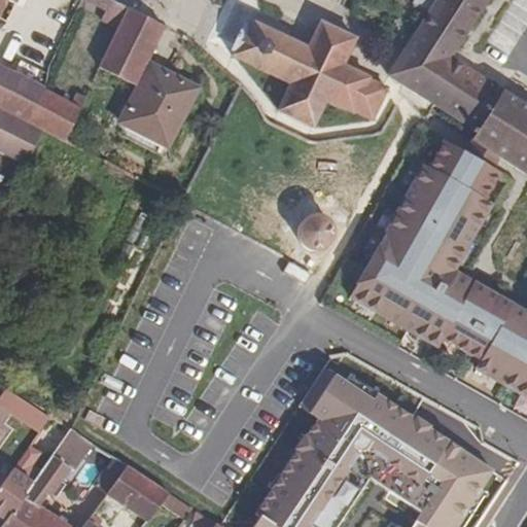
[(0,18),(8,22),(18,0),(0,0),(0,109),(27,123),(44,89),(0,64),(0,18)]
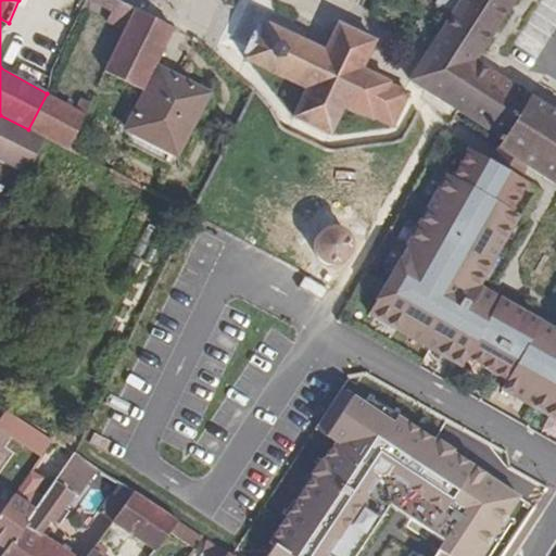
[(116,0),(86,0),(80,10),(122,30),(104,72),(143,91),(156,64),(175,29),(116,0)]
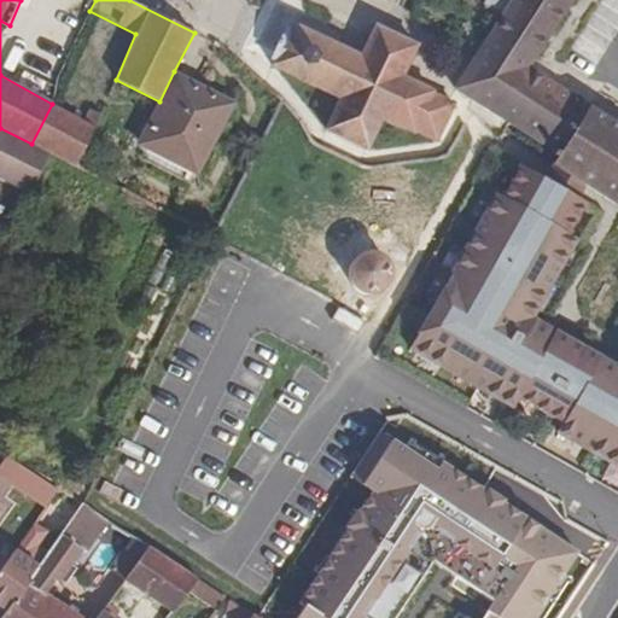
[(497,21),(453,91),(474,103),(536,141),(558,156),(552,165),(617,208),(617,126),(528,66),(569,0),(509,0),(502,13),(497,21)]
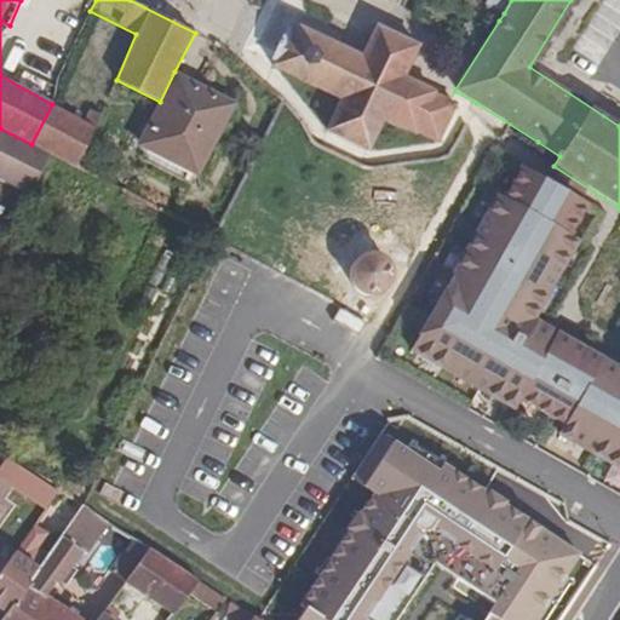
[(504,13),(511,0),(486,0),(484,4),(504,13)]
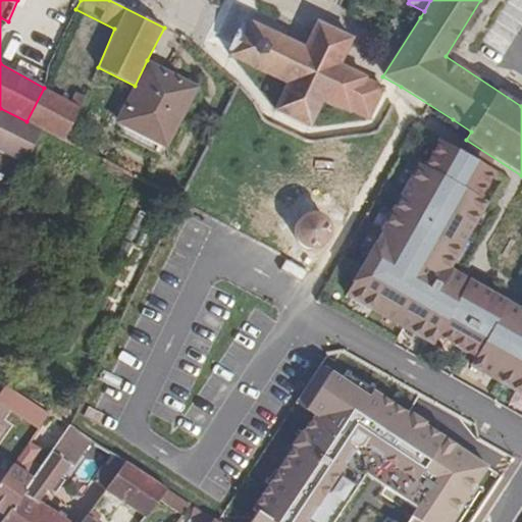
[(424,11),(408,3),(406,9),(420,17),(424,11)]
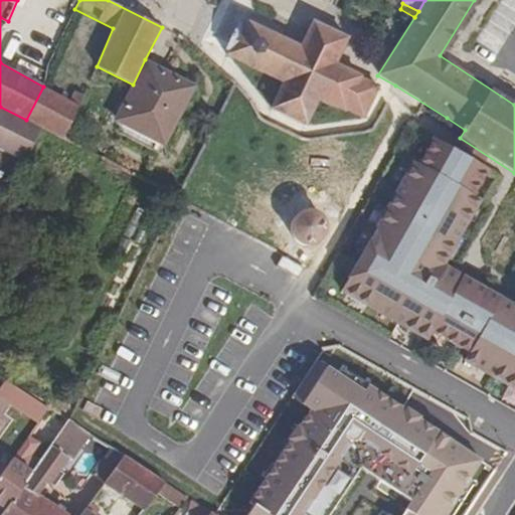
[(363,74),(338,62),(350,37),(313,19),(301,44),(246,19),(245,18),(242,24),(240,23),(227,50),(229,51),(227,56),(283,83),(270,109),(308,126),(320,101),(345,113),(347,110),(364,119),(381,86),(373,82),(361,77),(363,74)]
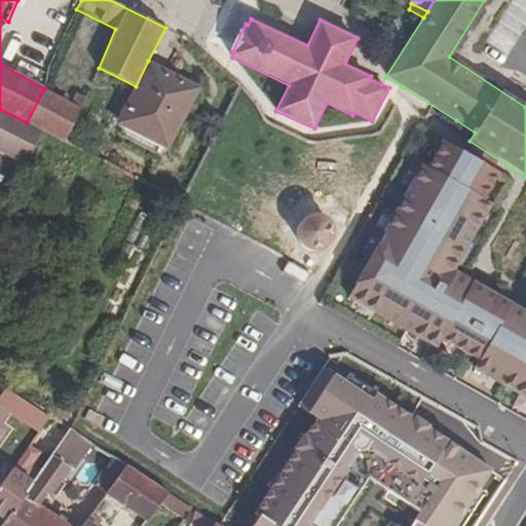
[(167,150),(200,87),(176,75),(148,61),(136,86),(117,123),(127,129),(123,137),(160,156),(164,149),(167,150)]
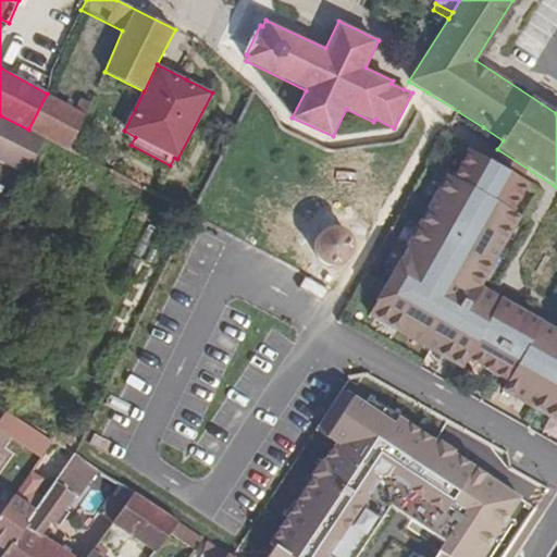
[(78,131),(90,103),(81,98),(76,108),(47,94),(28,130),(48,139),(69,150),(78,131)]
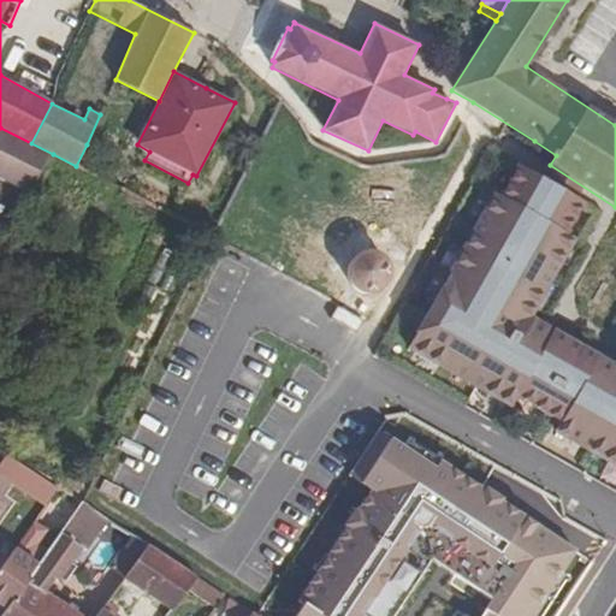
[(53,154),(31,143),(0,128),(0,179),(30,195),(53,154)]
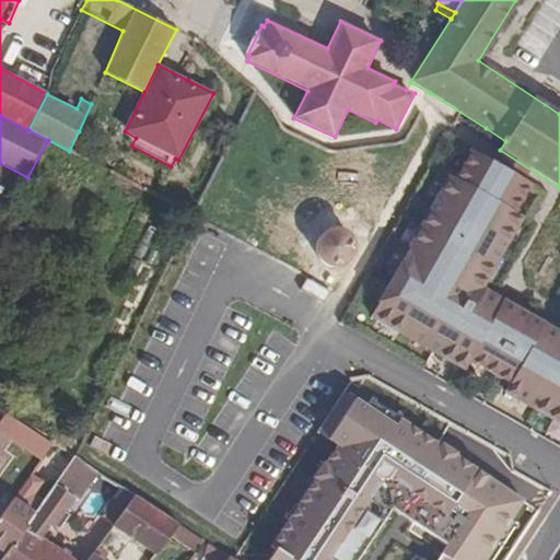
[(113,150),(79,131),(69,151),(98,166),(103,168),(113,150)]
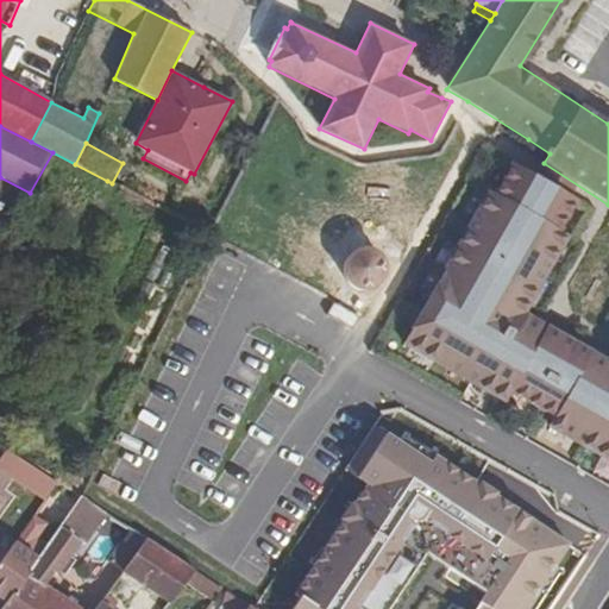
[(495,158),(399,352),(608,454),(608,356),(522,314),(579,199),(495,158)]
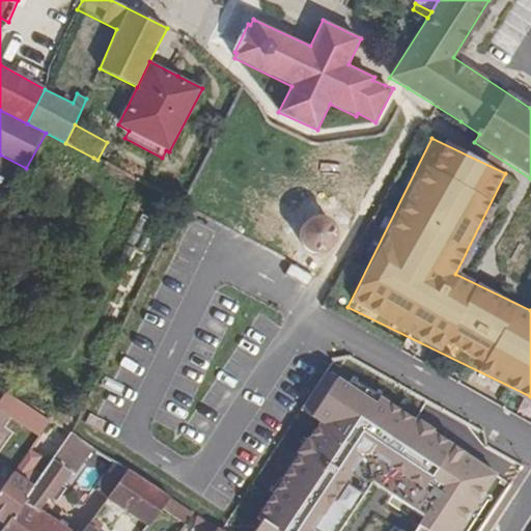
[(328,252),(335,245),(338,236),(338,228),(334,221),(328,216),(322,214),(313,214),(308,217),(302,223),(299,232),(301,242),(306,249),(316,253),(328,252)]
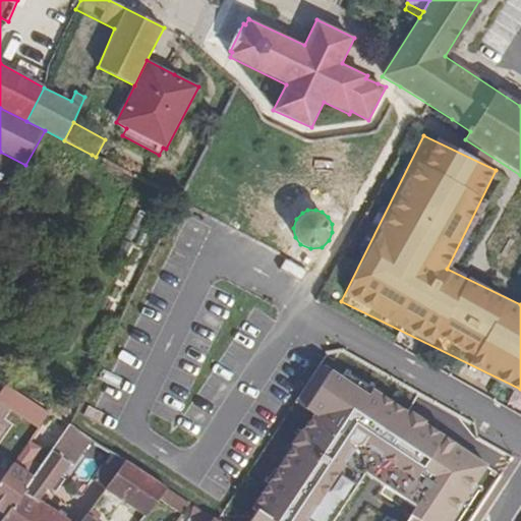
[(300,247),(292,241),(284,253),(292,258),(300,247)]
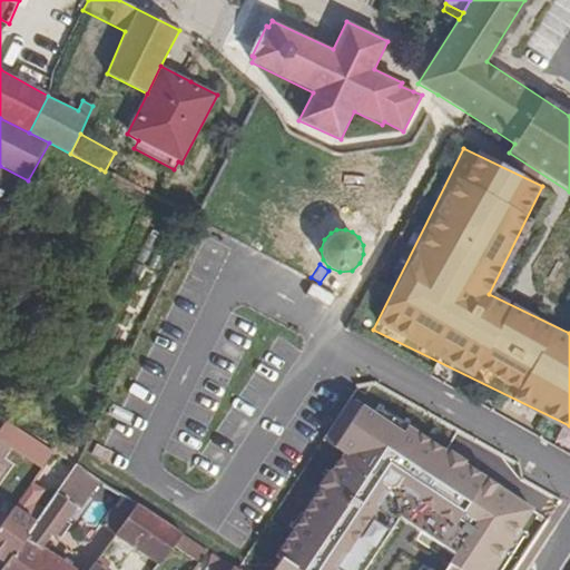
[(53,452),(7,420),(0,430),(0,438),(42,468),(53,452)]
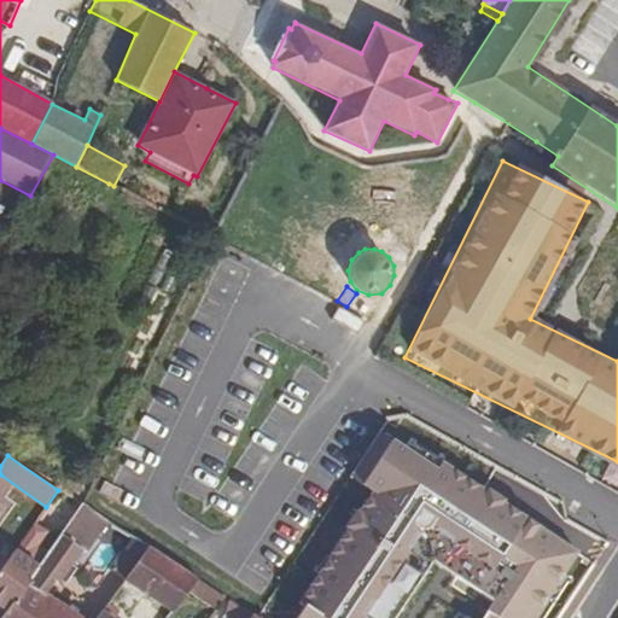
[(66,525),(82,503),(60,488),(58,490),(46,507),(45,509),(66,525)]
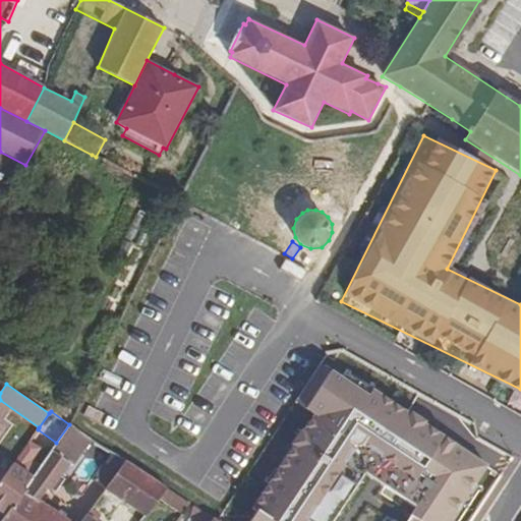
[(389,453),(337,418),(287,494),(328,520),(351,520),(362,505),(348,496),(367,467),(374,472),(389,453)]
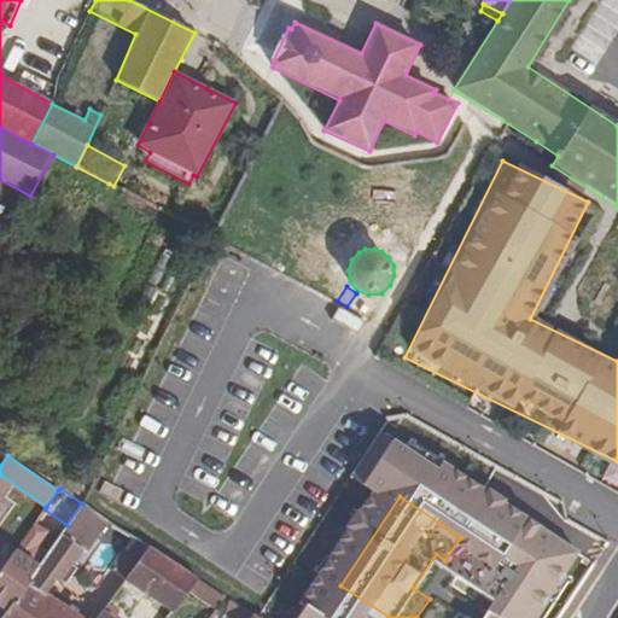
[(86,552),(108,520),(82,503),(66,525),(60,532),(83,549),(86,552)]
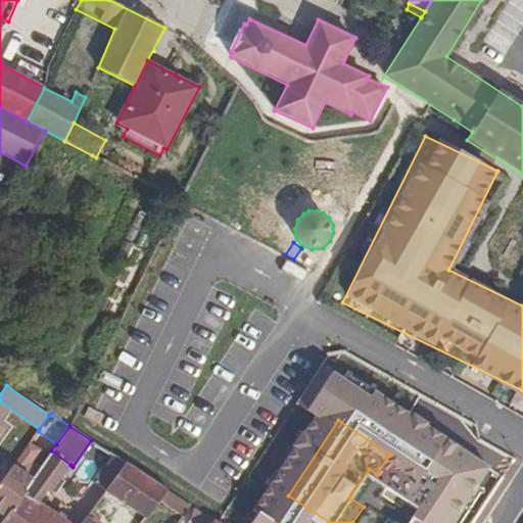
[(0,514),(4,518),(40,468),(31,462),(40,449),(30,442),(7,474),(0,483),(0,514)]
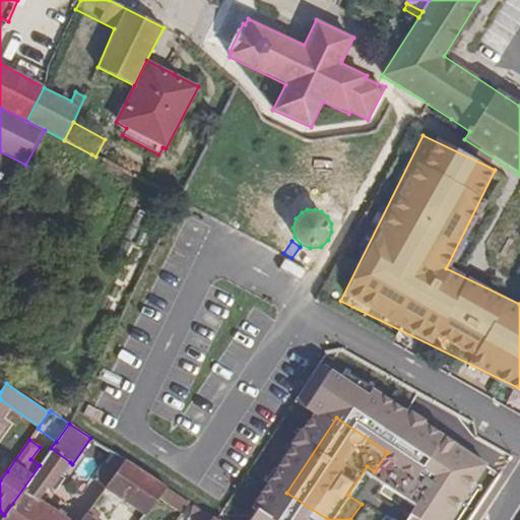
[(50,491),(70,462),(51,448),(40,465),(4,515),(0,519),(69,519),(39,498),(46,489),(50,491)]
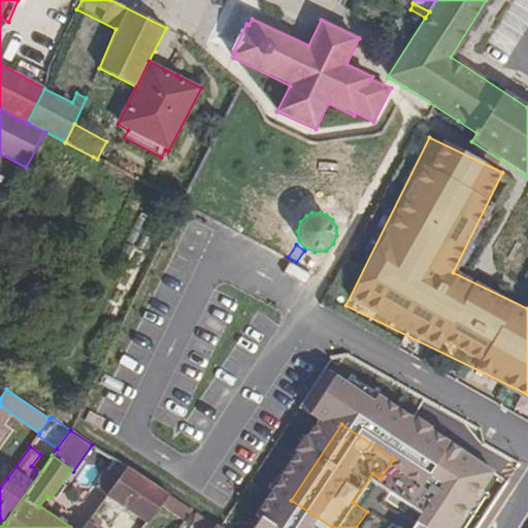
[(106,495),(126,466),(116,460),(107,471),(105,469),(94,487),(106,495)]
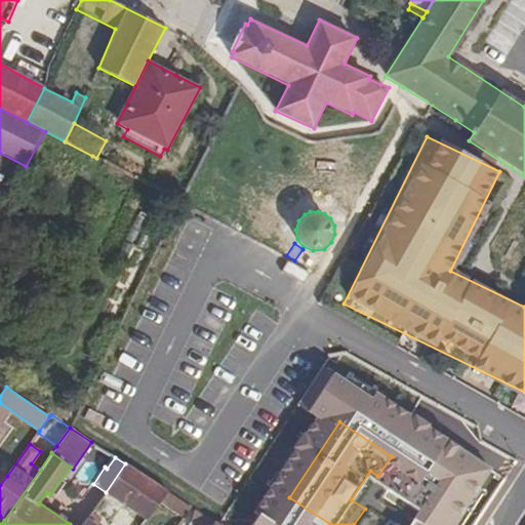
[(161,501),(167,491),(163,489),(139,474),(125,463),(106,492),(130,509),(148,521),(161,501)]
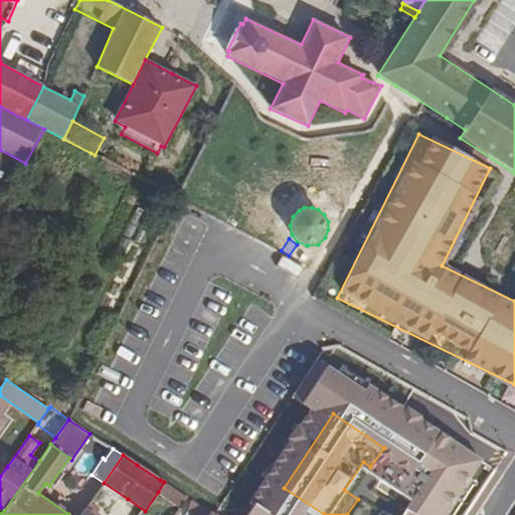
[(187,497),(164,482),(158,492),(181,507),(187,497)]
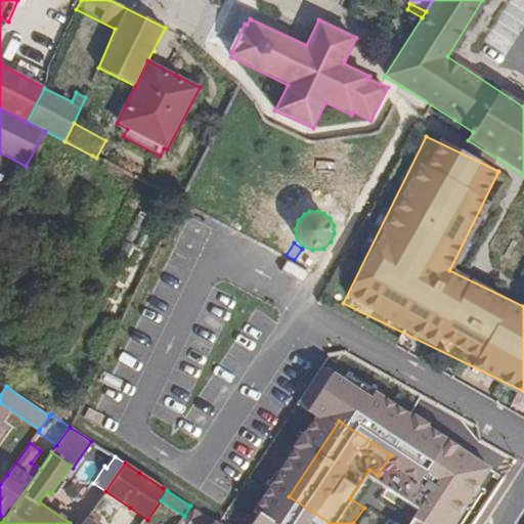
[(119,523),(130,508),(105,491),(87,518),(95,523),(119,523)]
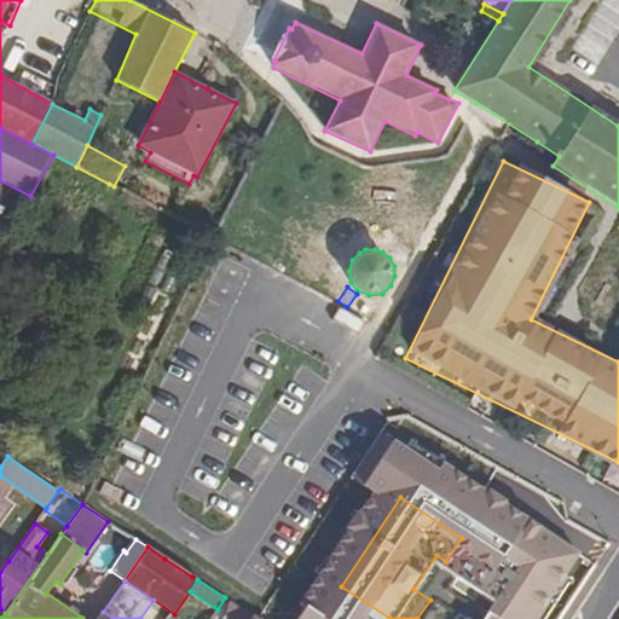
[(249,618),(252,615),(225,597),(218,609),(231,618),(249,618)]
